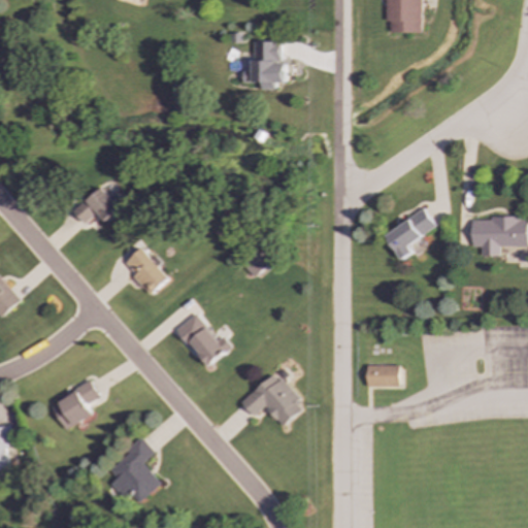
[(422,0),(386,0),(386,22),(391,22),(391,33),(422,33),(422,0)]
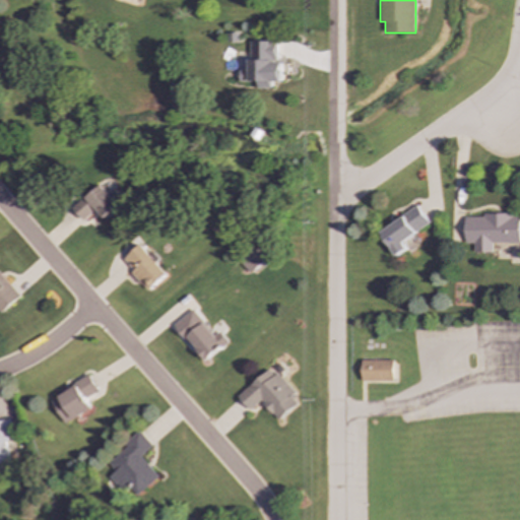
[(251,41),(250,71),(241,71),(240,81),(258,82),(258,88),(272,88),(272,82),(281,82),(282,61),(276,61),(277,41),(251,41)]
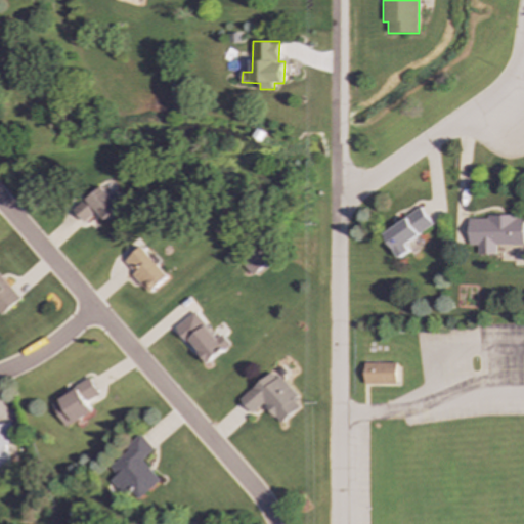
[(105,220),(120,207),(100,185),(74,210),(85,222),(97,211),(105,220)]
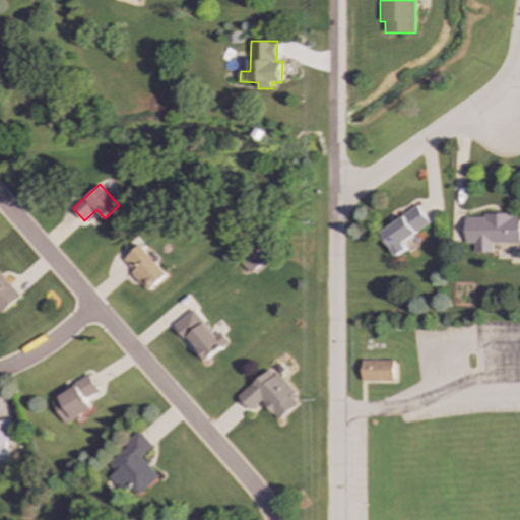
[(430,224),(418,206),(380,231),(395,256),(407,249),(402,241),(430,224)]
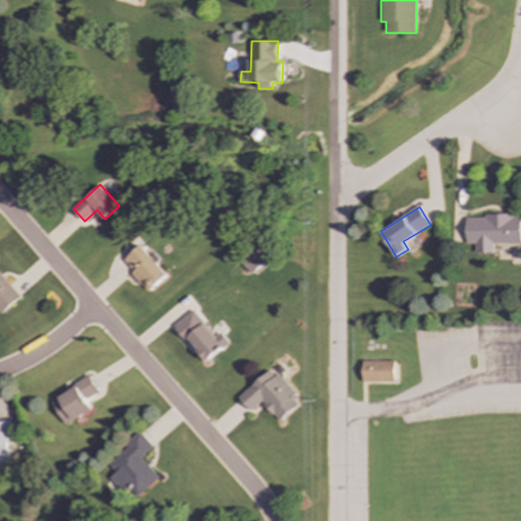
[(520,243),(520,215),(466,216),(466,244),(474,244),(474,252),(494,252),(494,243),(520,243)]
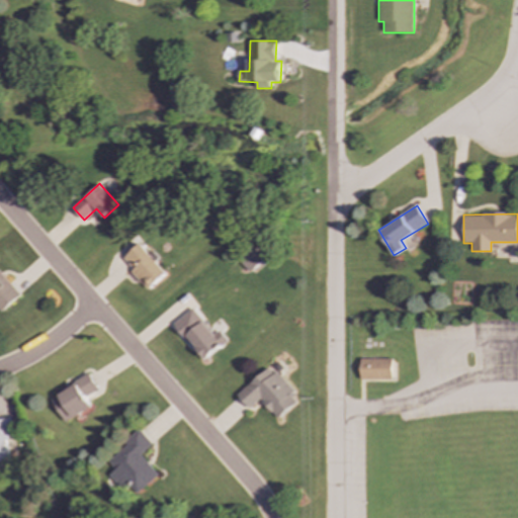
[(121,261),(148,289),(166,272),(140,244),(121,261)]
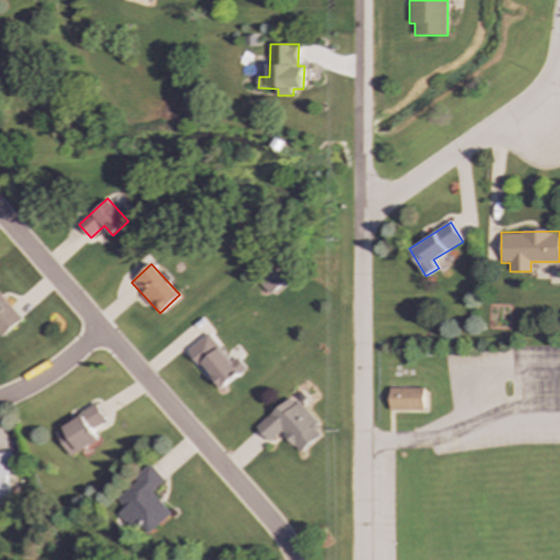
[(287,279),(273,265),(256,280),(270,294),(287,279)]
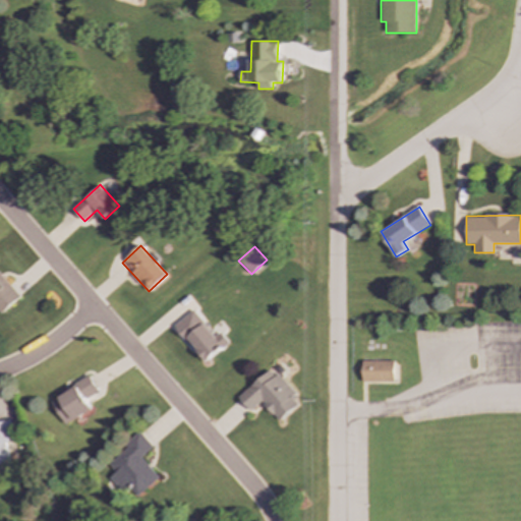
[(0,314),(19,297),(0,276),(0,314)]
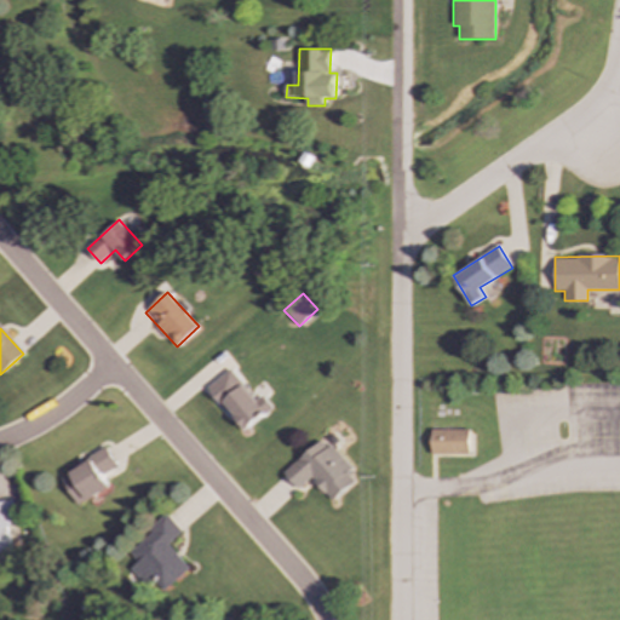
[(208,388),(245,431),(274,408),(263,395),(257,400),(231,368),(208,388)]
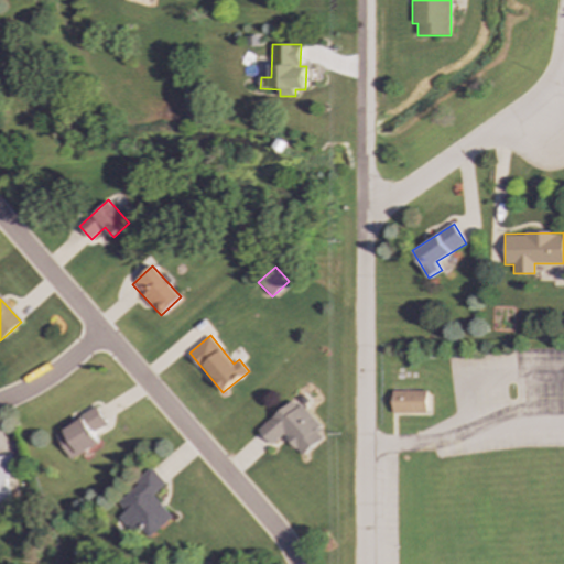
[(427,391),(393,390),(393,413),(427,414),(427,391)]
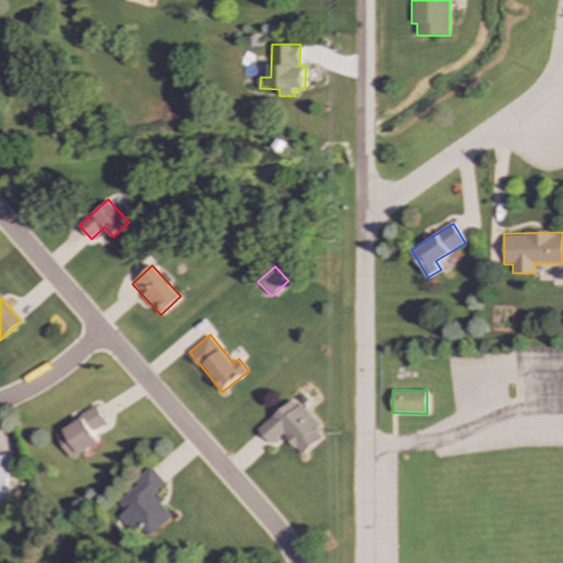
[(302,455),(322,437),(316,430),(321,426),(301,405),(297,408),(290,400),(258,430),(272,444),(283,434),(302,455)]
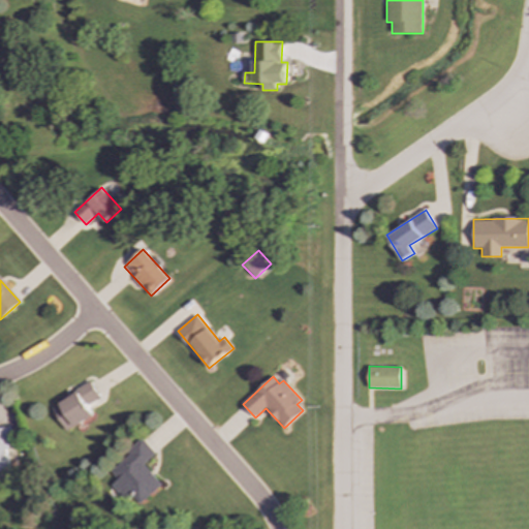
[(93,415),(87,405),(100,398),(92,382),(51,405),(65,431),(93,415)]
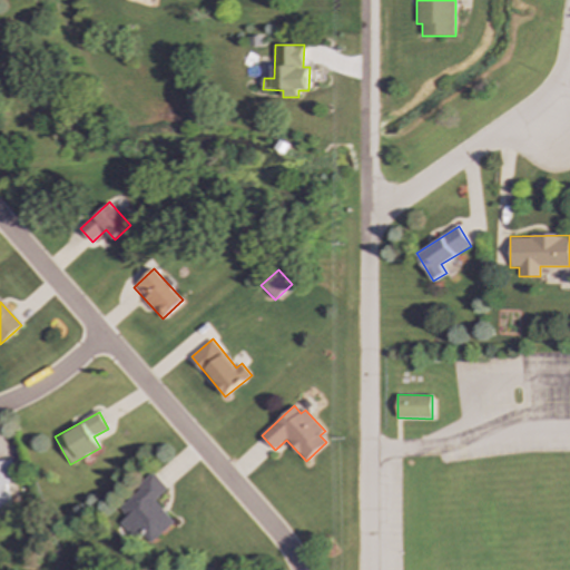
[(0,461),(0,507),(10,505),(6,484),(16,482),(11,460),(0,461)]
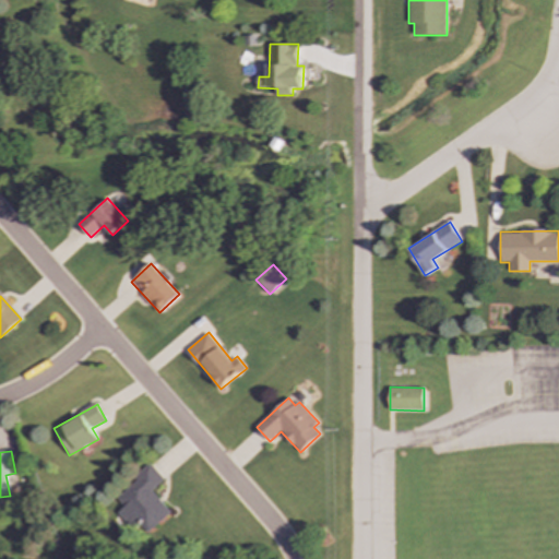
[(170,513),(152,490),(164,480),(152,465),(115,497),(125,508),(118,513),(131,528),(137,524),(145,534),(170,513)]
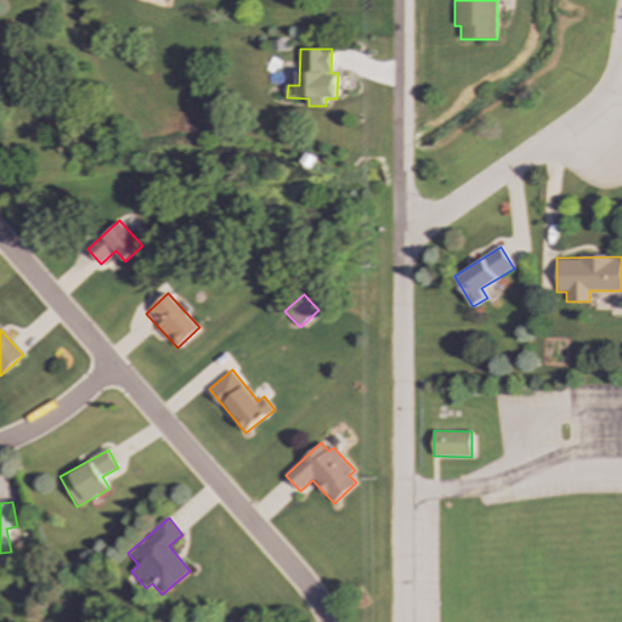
All buildings are outlined.
